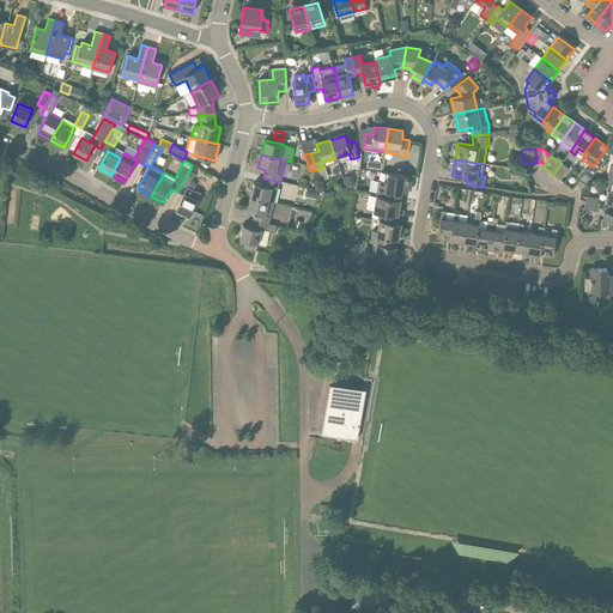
[(560,180),(569,169),(562,163),(553,175),(560,180)]
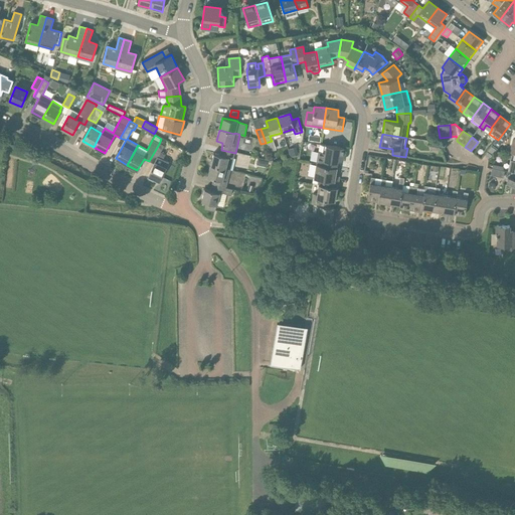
[(440,148),(441,142),(440,142),(432,141),(431,150),(441,151),(441,148),(440,148)]
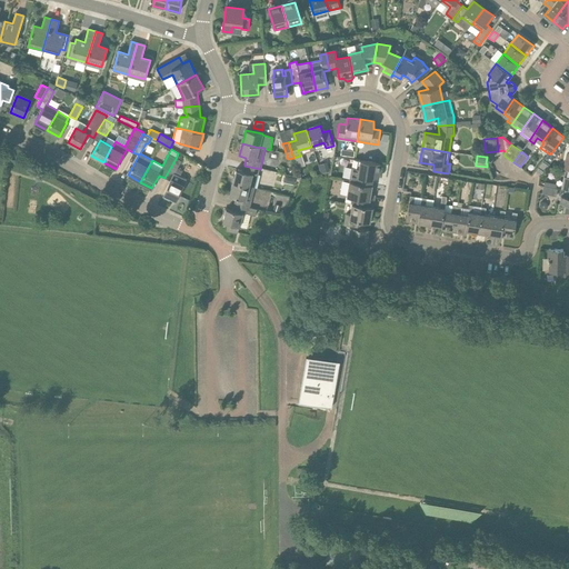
[(181,161),(176,159),(165,178),(170,181),(163,195),(176,200),(187,179),(180,177),(182,171),(177,169),(181,161)]
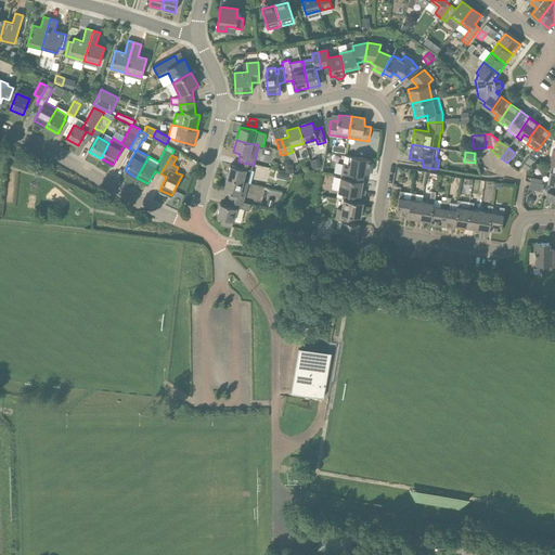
[(345,155),(344,164),(341,177),(362,180),(364,169),(369,170),(370,159),(345,155)]
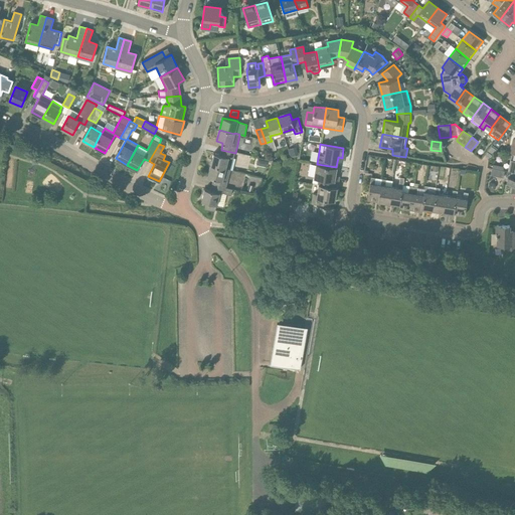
[(490,159),(497,149),(492,145),(485,154),(490,159)]
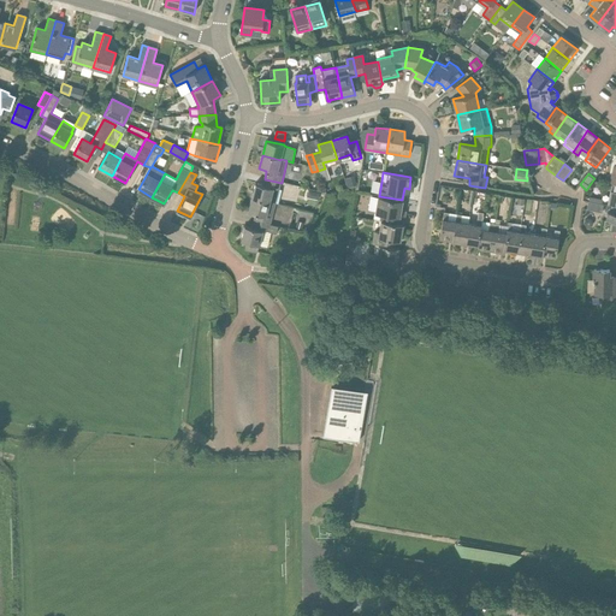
[(270,203),(276,205),(276,203),(278,203),(282,190),(279,189),(282,183),(265,179),(262,185),(255,183),(252,199),(270,203)]
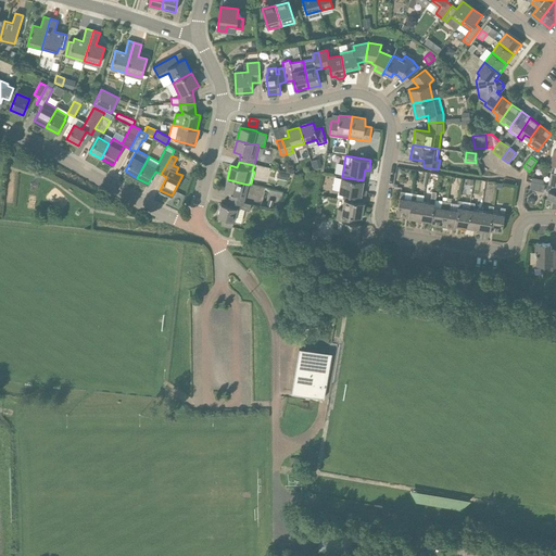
[(366,190),(362,190),(363,180),(342,177),(340,189),(339,192),(343,193),(342,199),(344,199),(364,202),(366,190)]
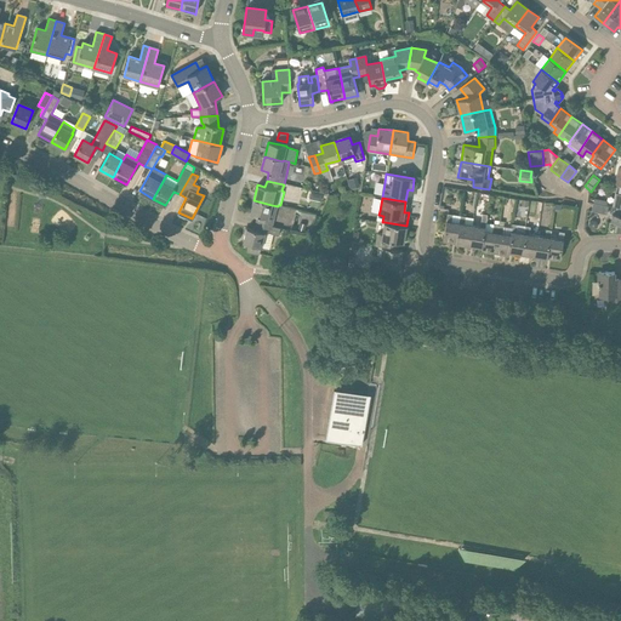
[(254,200),(250,214),(257,216),(256,223),(273,227),(274,218),(269,217),(272,205),(254,200)]
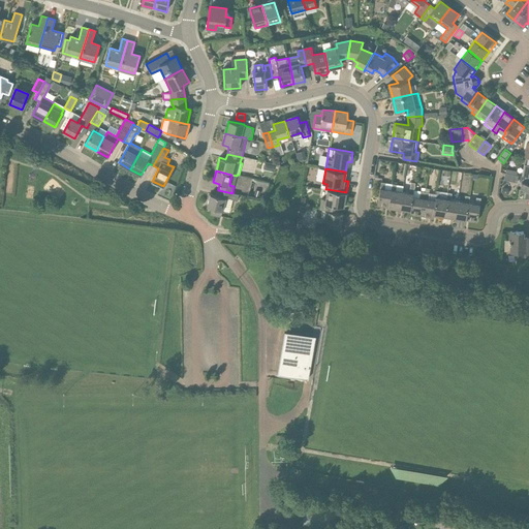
[(504,179),(503,180),(517,183),(518,176),(505,174),(505,175),(504,179)]
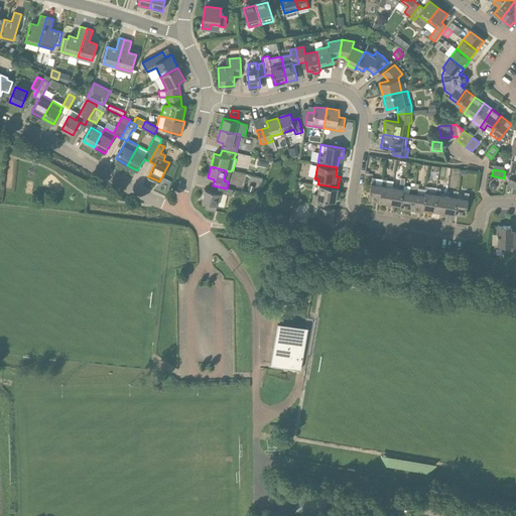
[(375,184),(376,178),(372,177),(368,201),(379,202),(381,185),(375,184)]
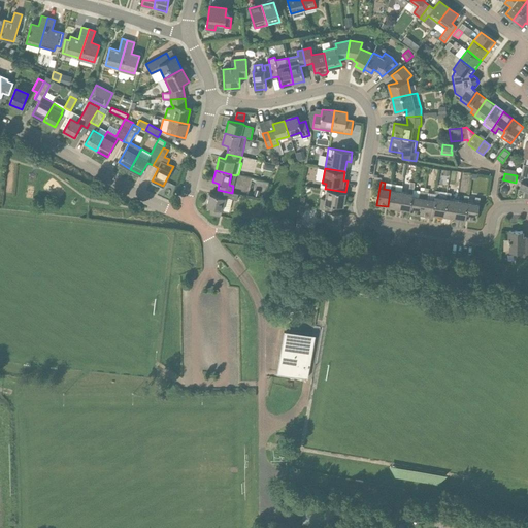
[(413,190),(414,190),(415,183),(409,182),(409,187),(408,192),(401,191),(398,208),(409,210),(413,190)]
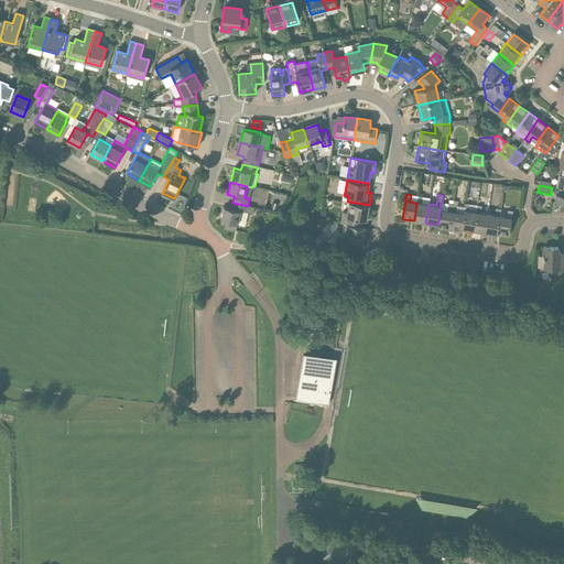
[(425,223),(429,204),(422,203),(423,197),(418,196),(416,203),(414,220),(425,223)]
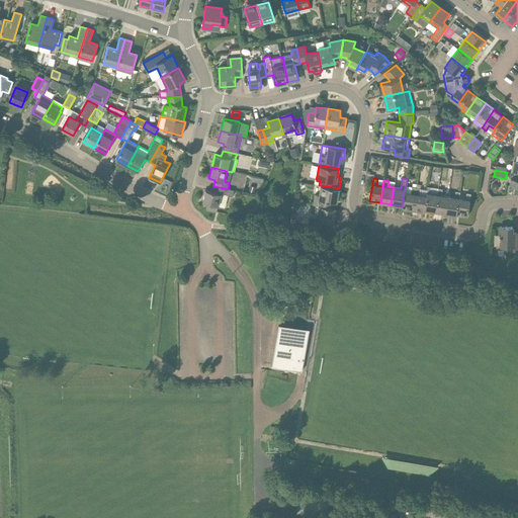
[(337,202),(339,188),(321,185),(320,195),(316,194),(314,205),(319,205),(329,207),(330,201),(337,202)]
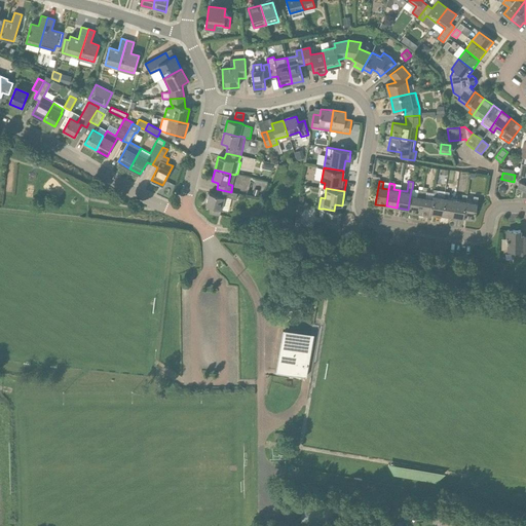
[(237,193),(231,192),(217,189),(215,194),(209,193),(205,205),(211,207),(209,213),(220,216),(224,197),(229,198),(235,200),(237,193)]
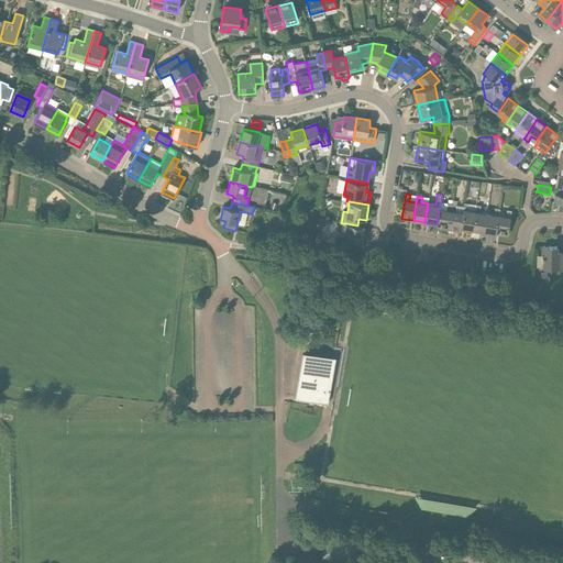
[(441,202),(440,202),(437,224),(435,228),(448,230),(452,205),(441,202)]
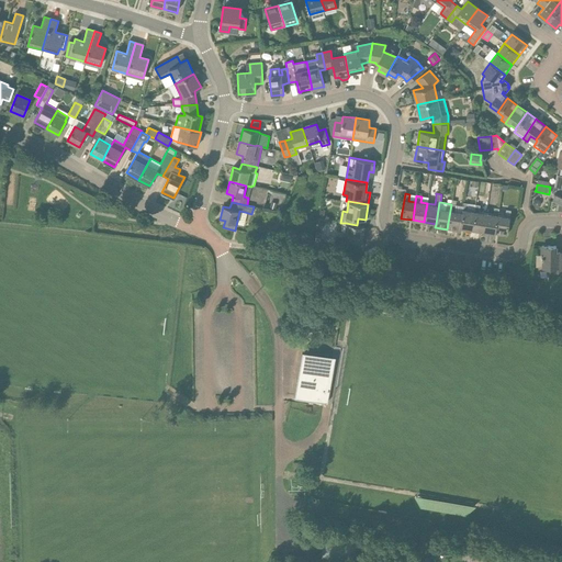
[(468,208),(468,204),(463,203),(463,206),(460,227),(471,229),(474,209),(468,208)]
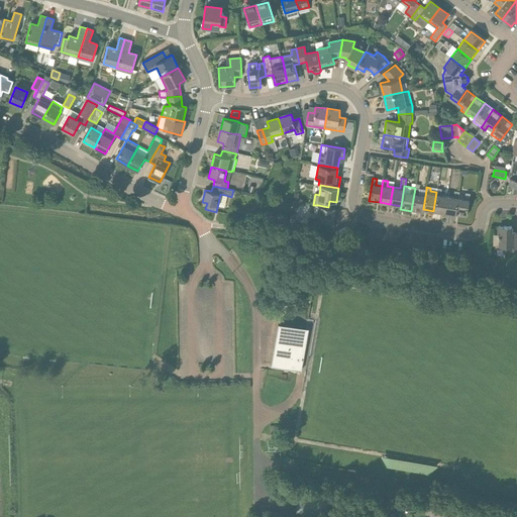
[(426,190),(415,188),(411,211),(422,212),(423,209),(426,190)]
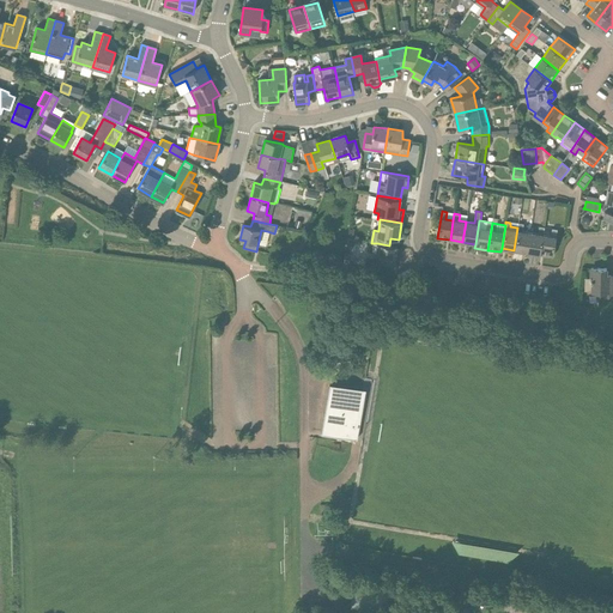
[(527,253),(530,232),(522,231),(523,225),(519,224),(519,228),(517,228),(514,250),(527,253)]
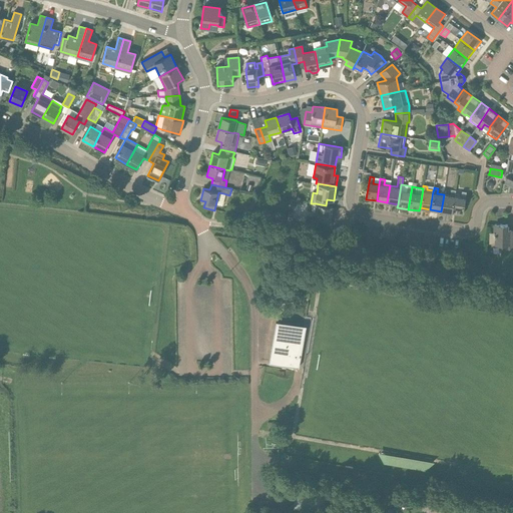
[(455,196),(456,190),(452,190),(451,195),(444,194),(441,211),(452,213),(455,196)]
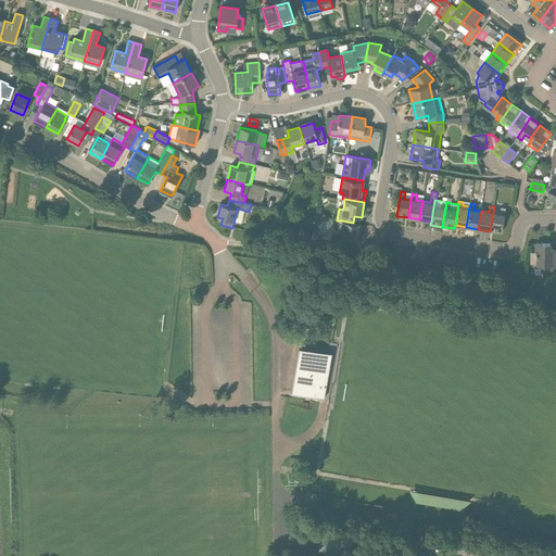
[(493,213),(490,231),(502,232),(505,209),(501,207),(500,214),(493,213)]
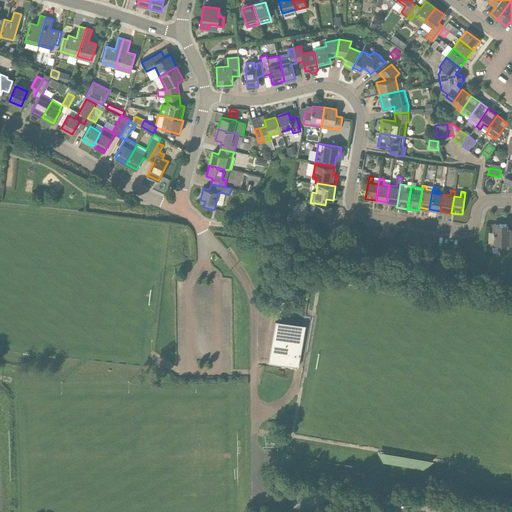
[(328,205),(325,205),(315,203),(312,217),(307,216),(306,223),(319,225),(320,219),(329,220),(332,206),(328,206),(328,205)]
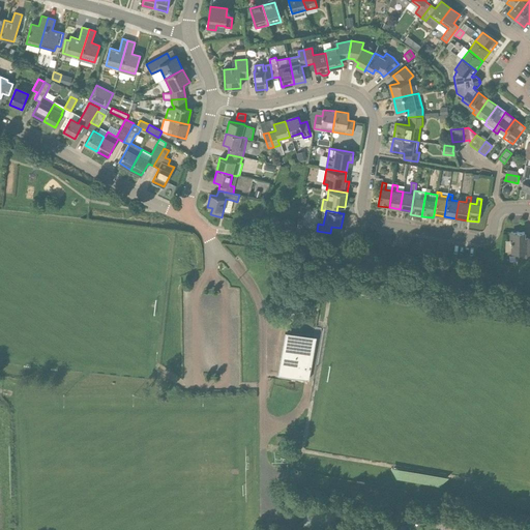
[(523,257),(529,257),(529,238),(524,238),(524,233),(510,233),(510,241),(504,241),(504,252),(511,252),(511,253),(523,253),(523,257)]
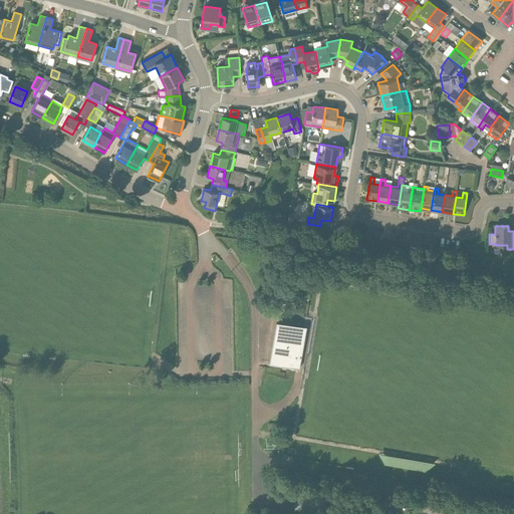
[(485,263),(492,265),(494,257),(486,256),(485,263)]
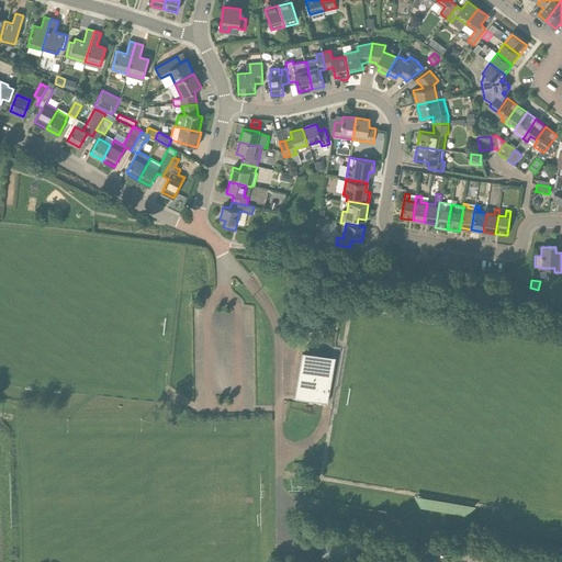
[(300,364),(294,397),(327,403),(330,388),(329,386),(332,375),(329,374),(333,357),(321,355),(304,352),(302,364),(300,364)]
